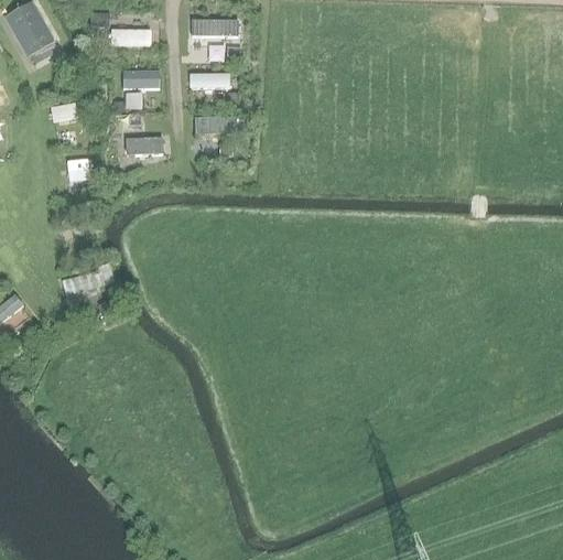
[(54,40),(31,0),(1,17),(24,56),(28,55),(54,40)]
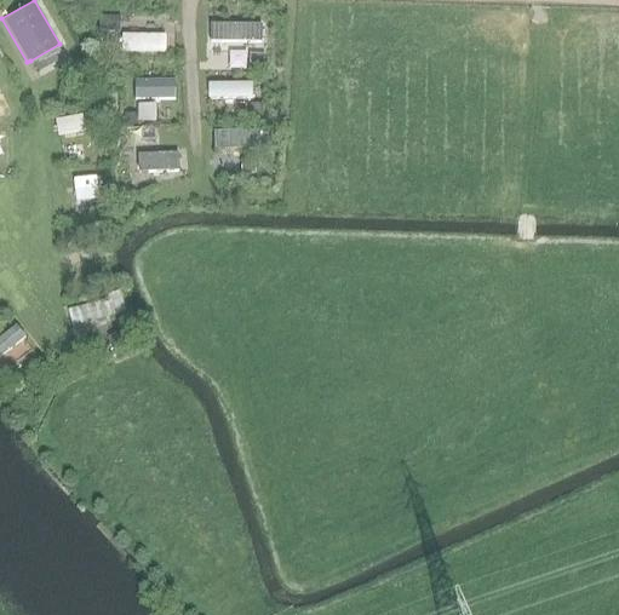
[(76,4),(66,9),(70,21),(82,16),(76,4)]
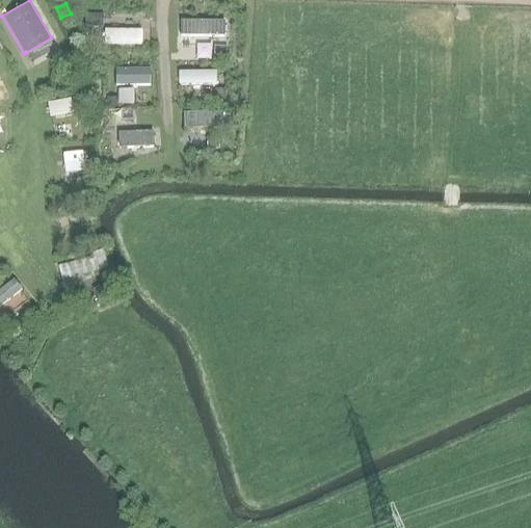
[(85,24),(97,24),(97,11),(85,10),(85,24)]
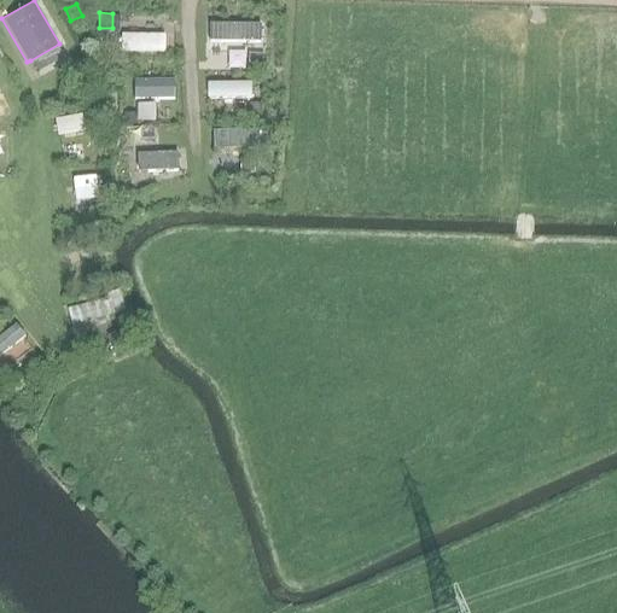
[(262,41),(262,22),(213,21),(213,40),(262,41)]
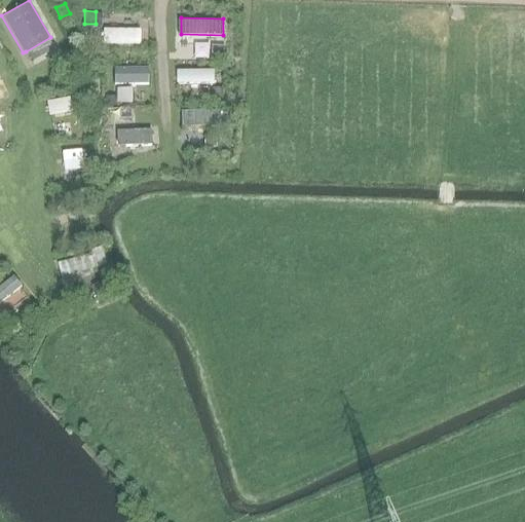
[(104,26),(103,41),(142,42),(143,27),(104,26)]
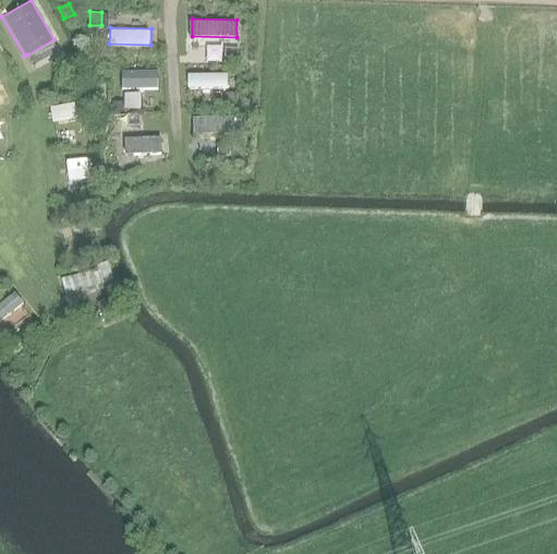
[(53,39),(27,55),(33,63),(58,49),(53,39)]
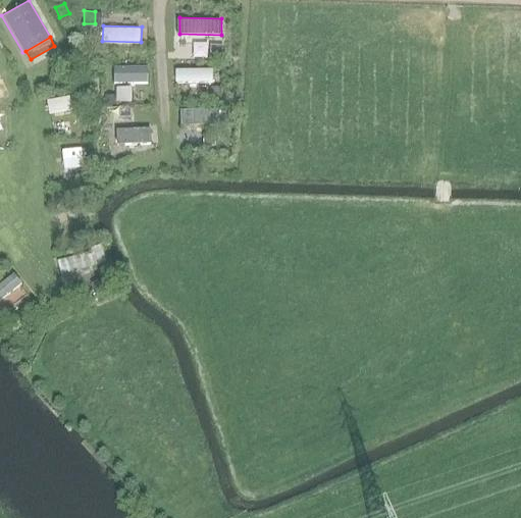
[(194,55),(209,55),(209,42),(195,41),(194,55)]
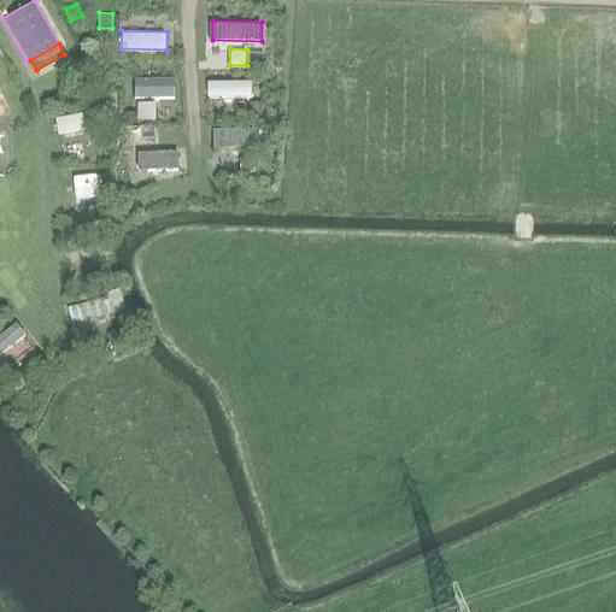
[(248,52),(248,66),(260,66),(260,52),(248,52)]
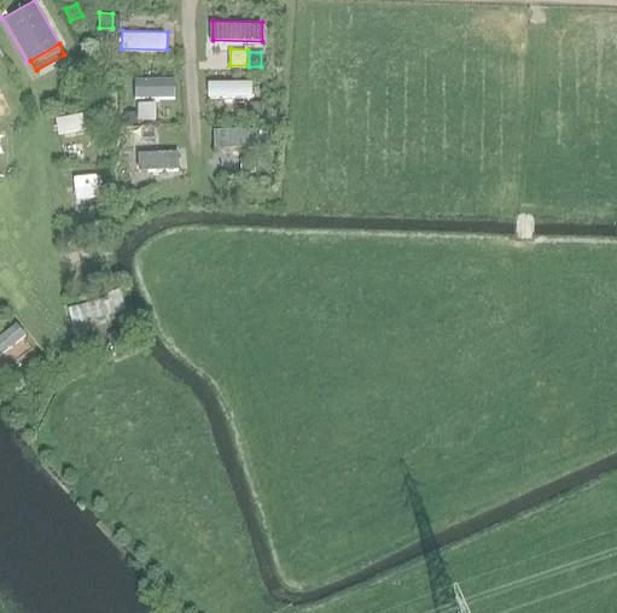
[(176,97),(176,76),(134,76),(135,98),(176,97)]
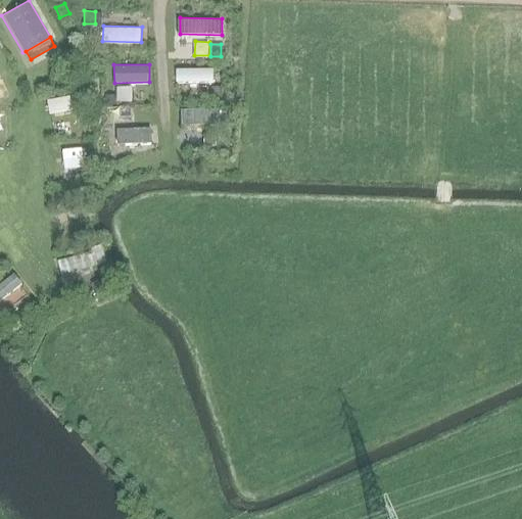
[(214,82),(215,68),(176,67),(176,81),(214,82)]
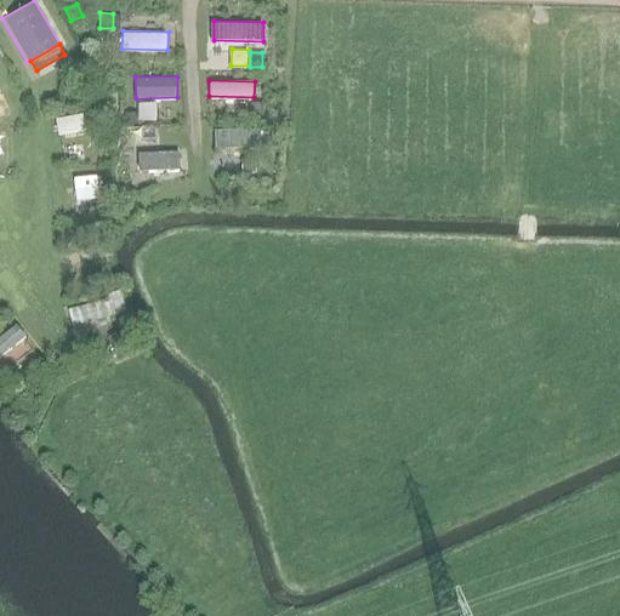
[(158,120),(158,101),(137,101),(137,120),(158,120)]
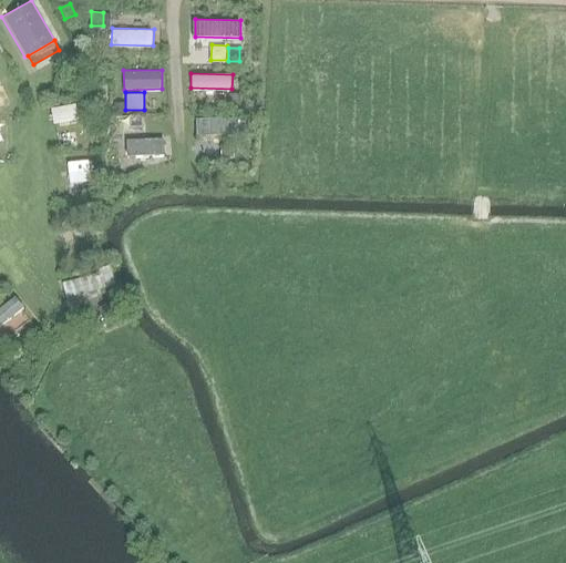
[(238,93),(228,93),(228,110),(238,110),(238,93)]
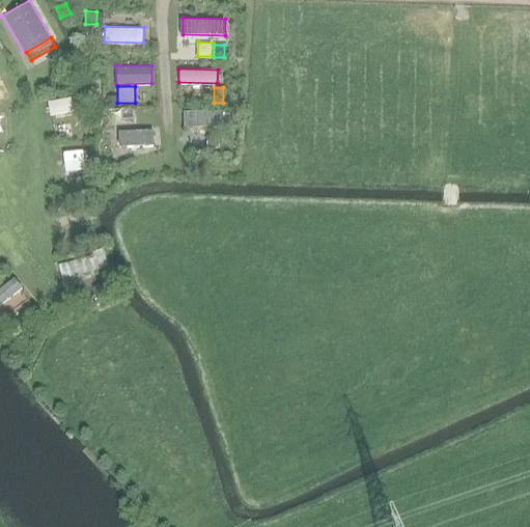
[(115,94),(105,94),(106,105),(115,105),(115,94)]
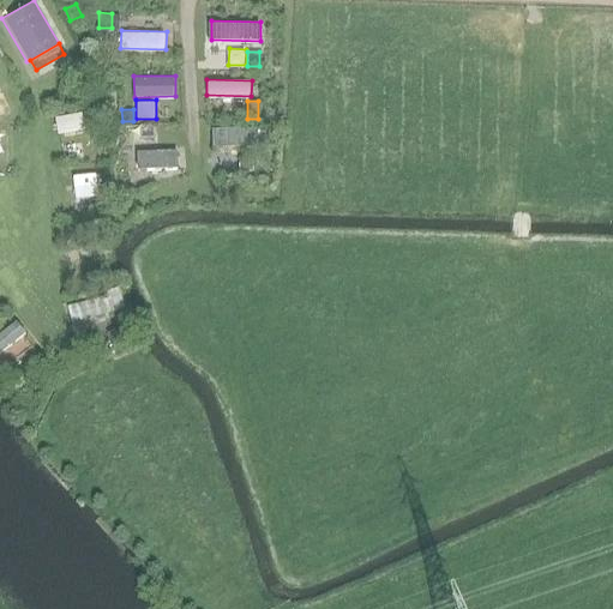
[(55,115),(56,130),(91,126),(90,112),(55,115)]
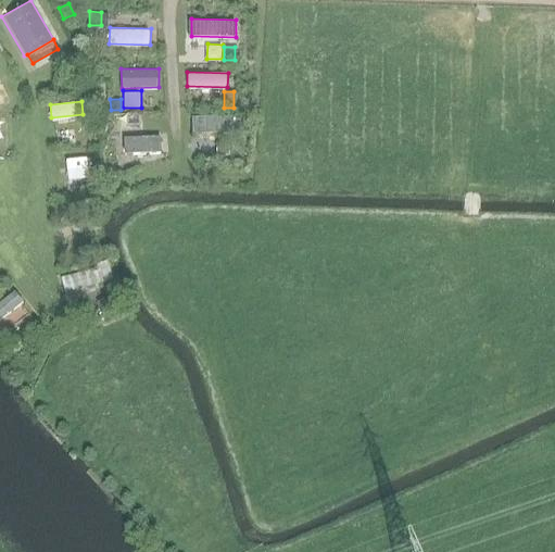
[(131,113),(118,113),(120,123),(133,123),(131,113)]
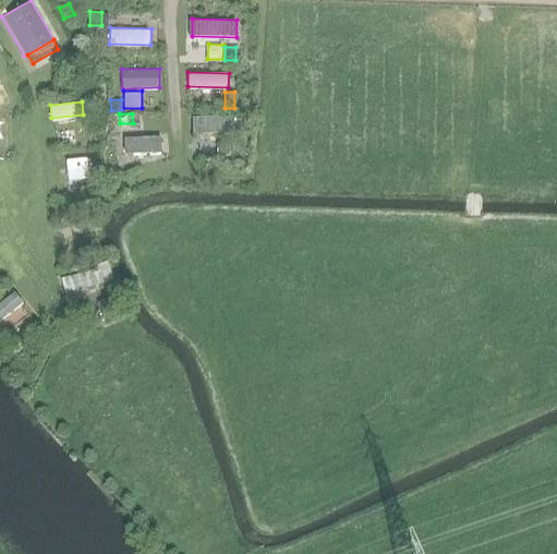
[(193,133),(231,133),(231,116),(193,116),(193,133)]
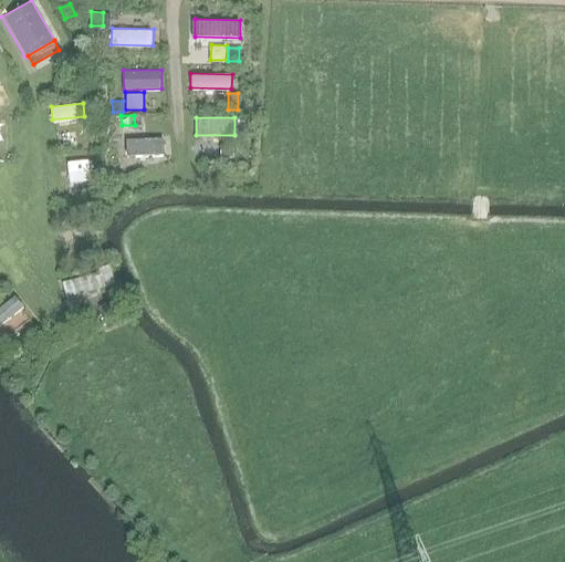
[(127,138),(127,156),(165,155),(165,137),(127,138)]
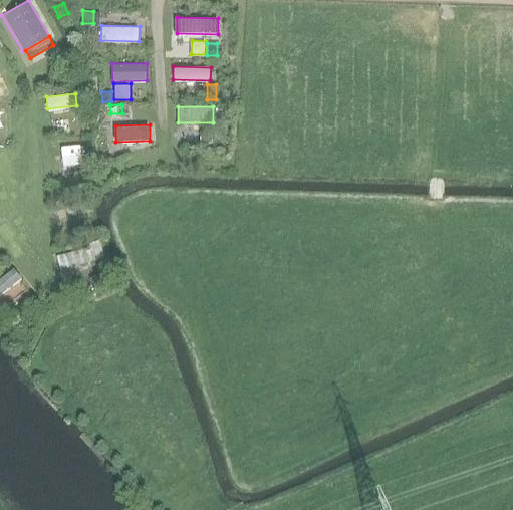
[(210,131),(199,131),(200,142),(210,141),(210,131)]
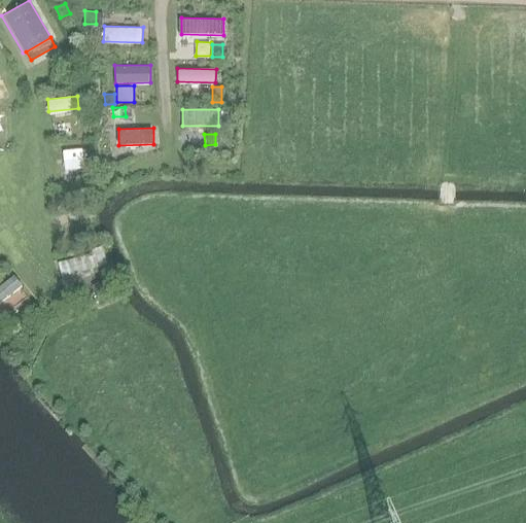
[(78,144),(53,145),(54,157),(79,155),(78,144)]
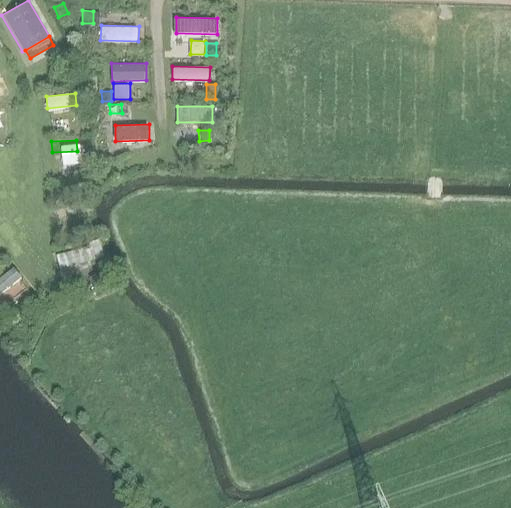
[(60,270),(105,259),(100,241),(56,252),(60,270)]
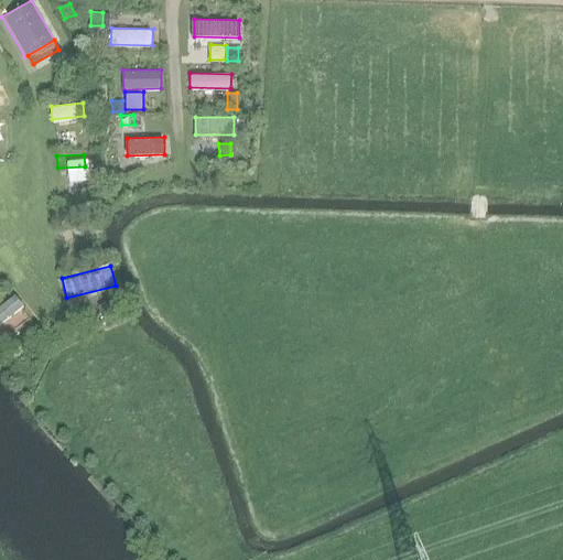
[(19,297),(0,305),(0,332),(29,318),(19,297)]
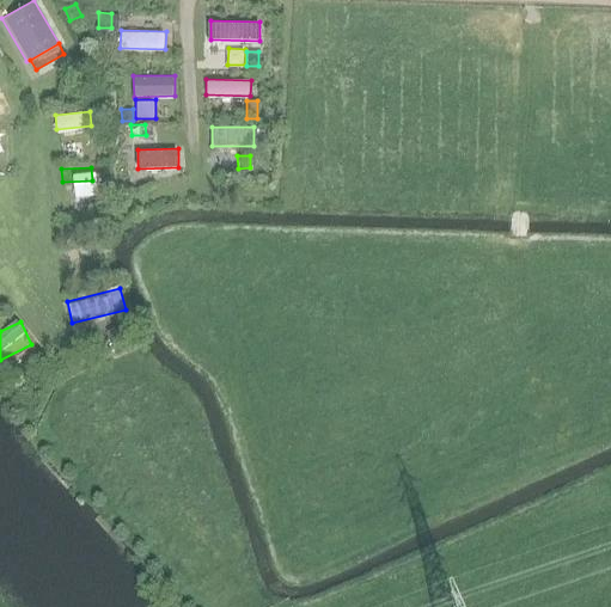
[(132,347),(126,330),(109,336),(115,353),(132,347)]
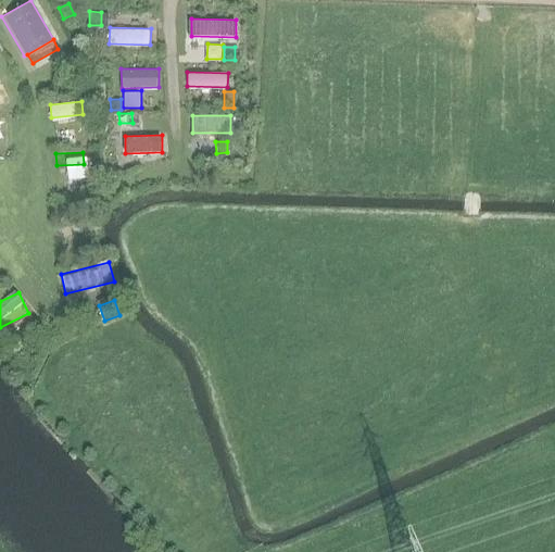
[(32,345),(26,336),(17,341),(23,350),(32,345)]
